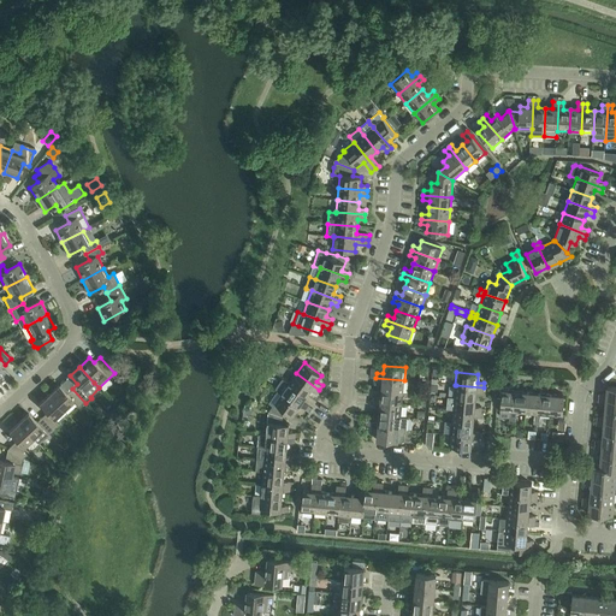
[(290,383),(307,396),(311,390),(317,394),(319,390),(296,373),(290,383)]
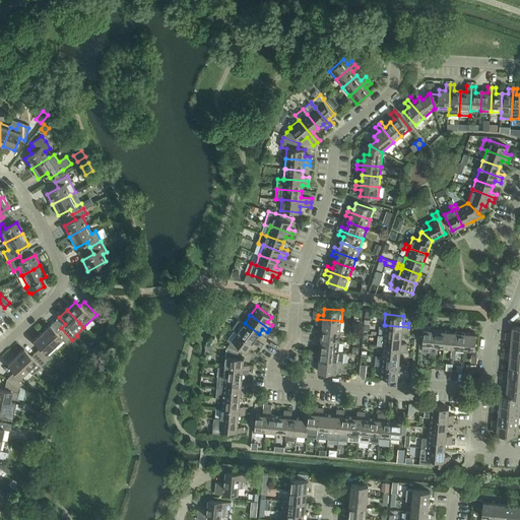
[(323,323),(322,330),(340,331),(341,321),(317,319),(317,323),(323,323)]
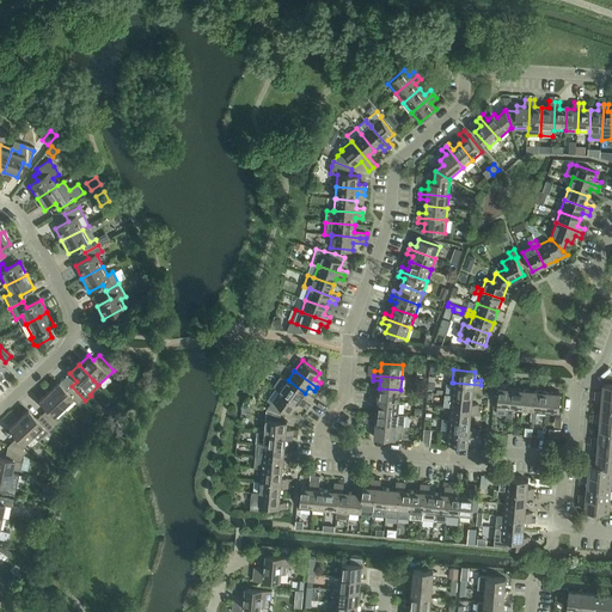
[(275,386),(281,391),(304,407),(306,403),(300,399),(305,393),(288,380),(282,377),(275,386)]
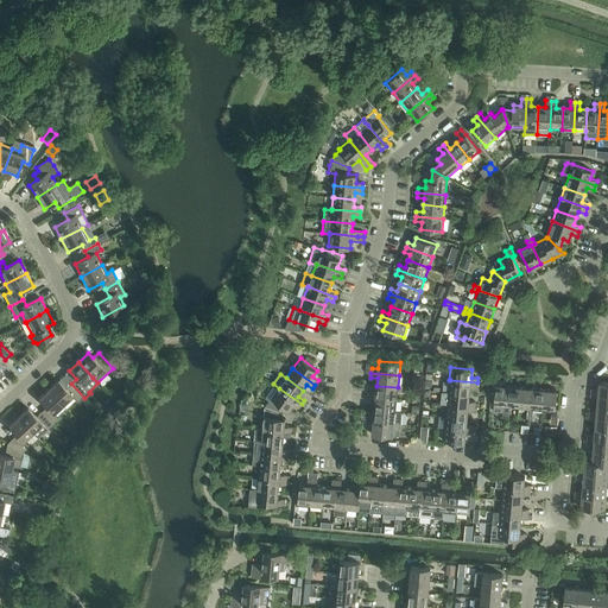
[(49,390),(63,405),(73,397),(78,404),(84,398),(71,384),(67,388),(58,380),(49,390)]
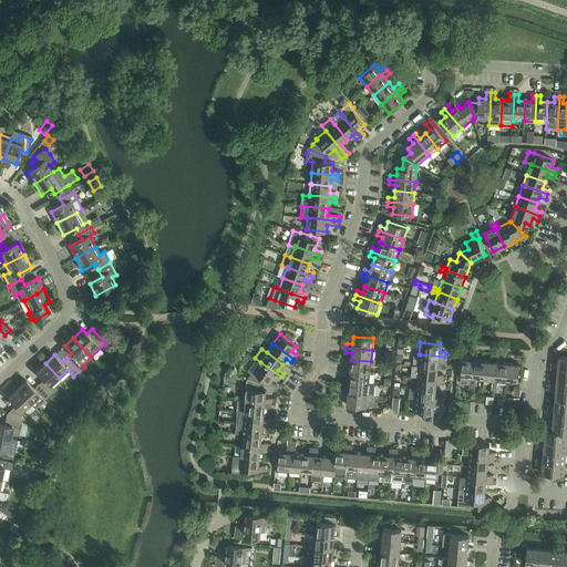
[(418,364),(418,366),(419,366),(437,368),(439,361),(444,362),(445,357),(420,354),(419,354),(419,357),(413,356),(412,364),(418,364)]
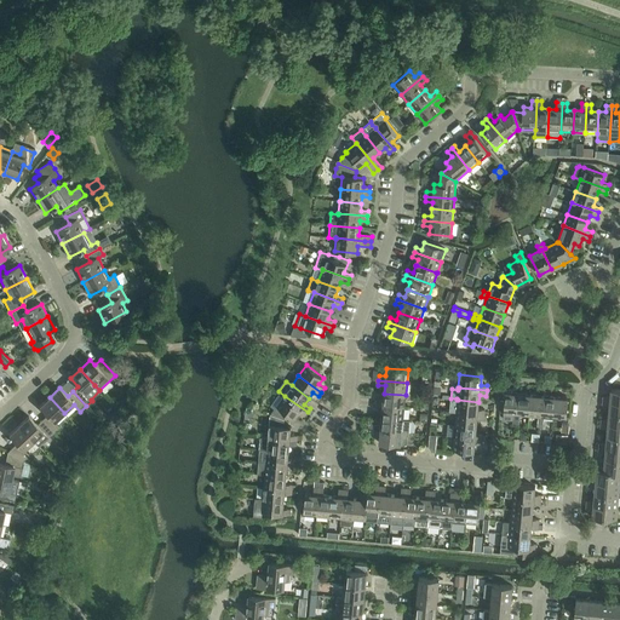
[(604,397),(603,402),(619,402),(619,389),(612,389),(610,397),(604,397)]
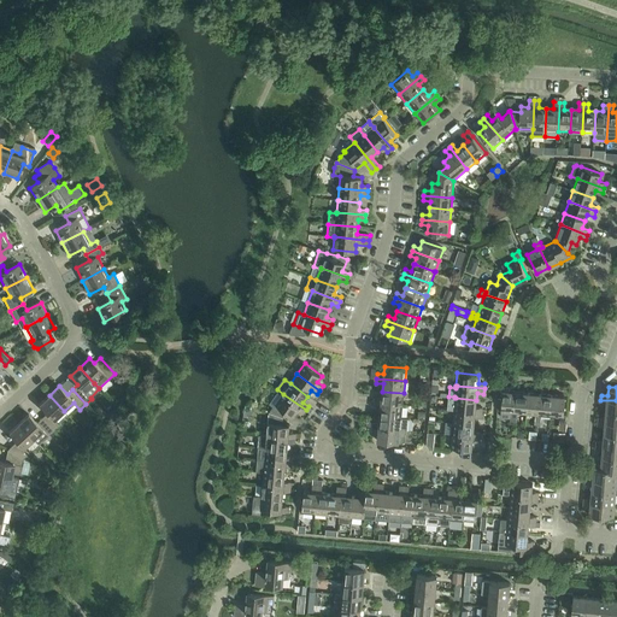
[(503,391),(501,412),(501,417),(511,418),(511,413),(515,413),(516,392),(503,391)]
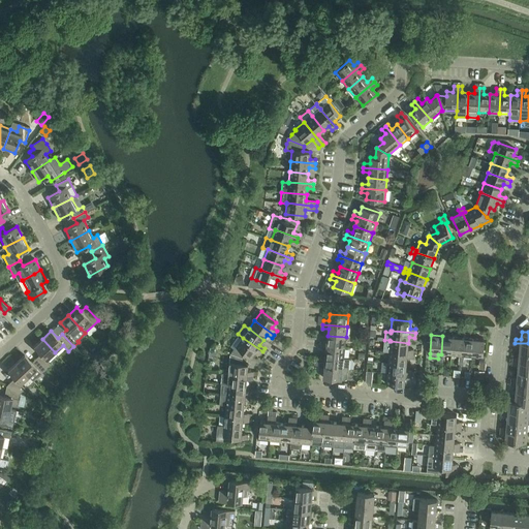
[(321,341),(320,345),(345,347),(346,337),(328,336),(328,342),(321,341)]
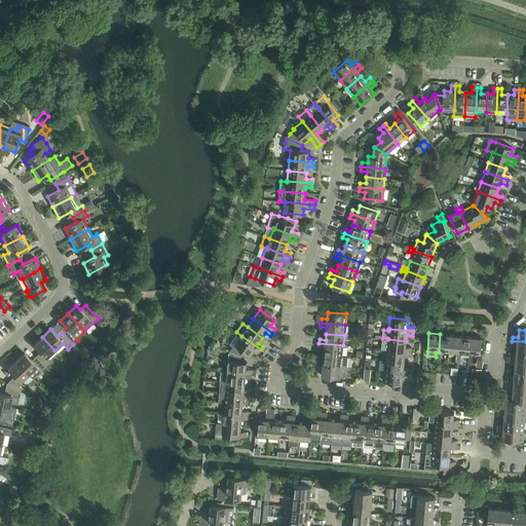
[(436,357),(441,357),(441,352),(449,353),(450,335),(440,334),(439,352),(436,352),(436,357)]
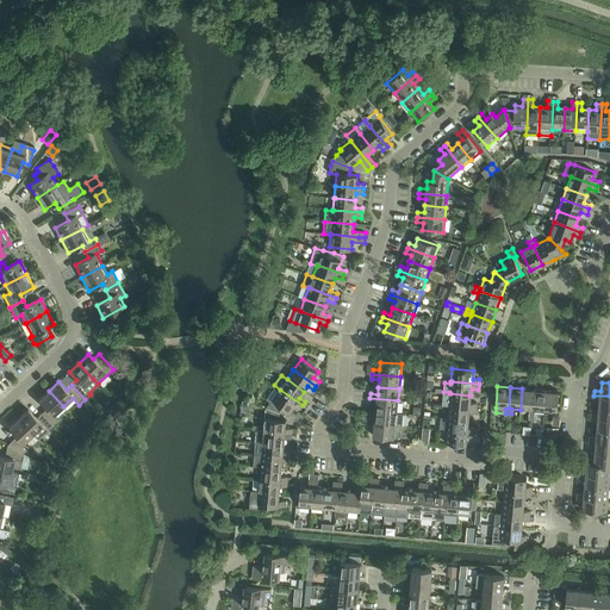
[(522,388),(521,410),(529,411),(533,411),(535,390),(522,388)]
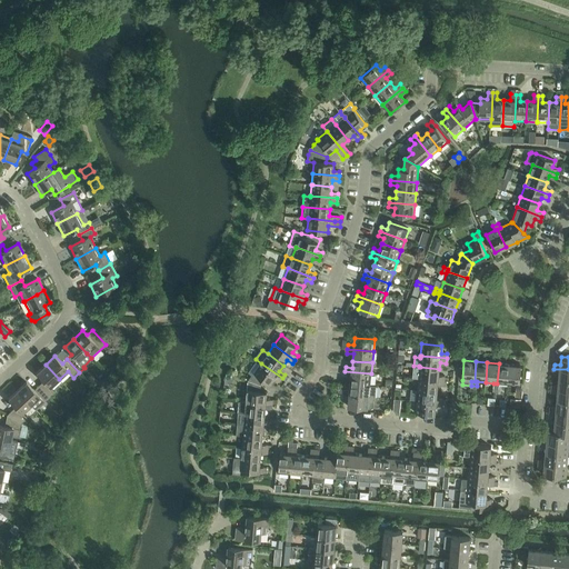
[(261,363),(249,380),(261,386),(265,380),(270,385),(273,379),(279,382),(282,378),(261,363)]
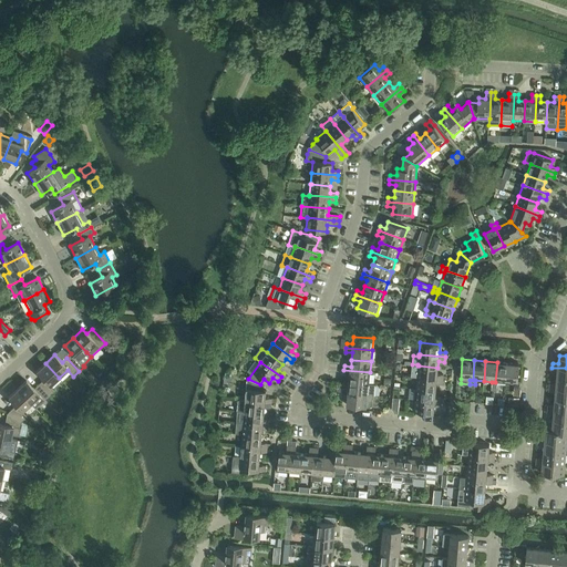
[(495,382),(492,382),(492,387),(497,387),(497,382),(506,383),(508,363),(497,362),(495,382)]
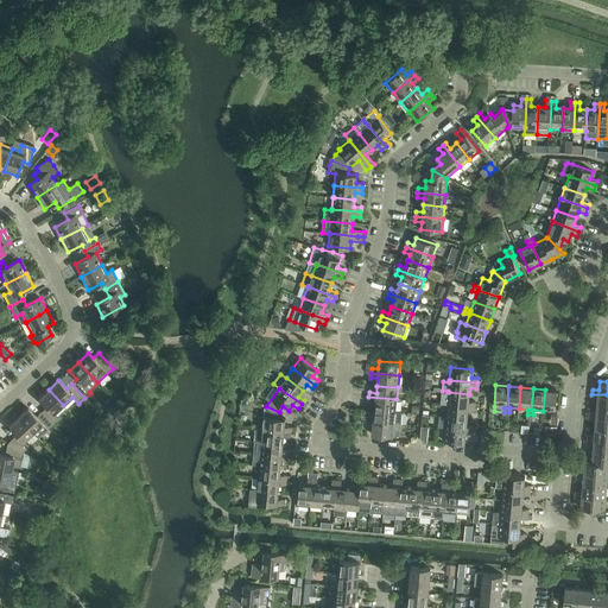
[(46,407),(42,412),(54,424),(58,419),(54,415),(63,405),(49,390),(39,399),(46,407)]
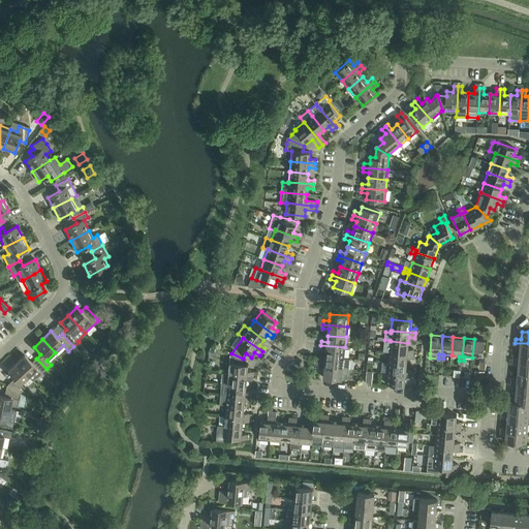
[(474,339),(472,358),(480,359),(479,363),(485,363),(486,356),(484,355),(486,340),(474,339)]
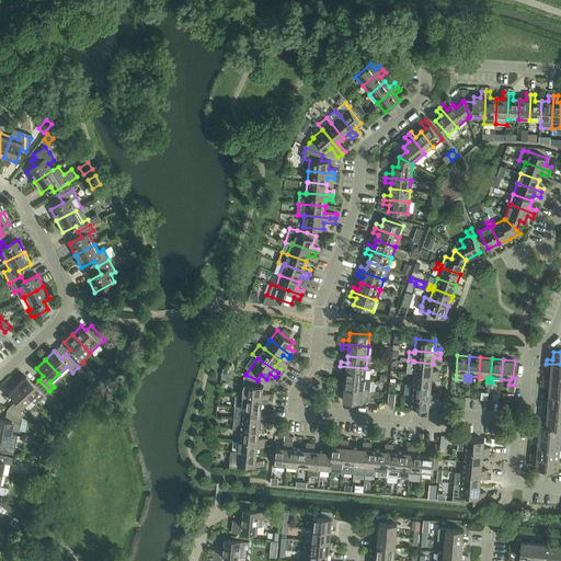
[(407,373),(412,373),(413,373),(438,376),(438,371),(433,370),(433,364),(414,362),(413,362),(408,362),(407,373)]
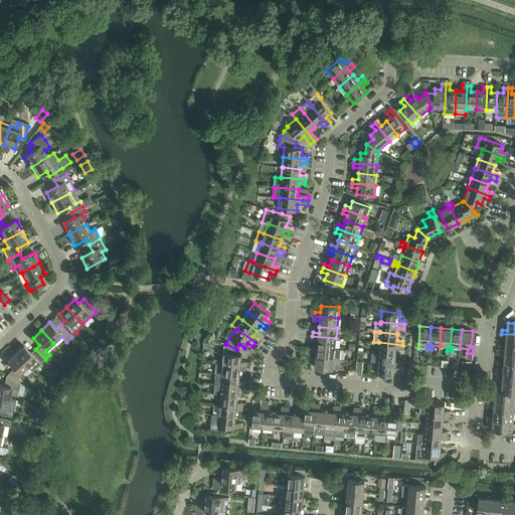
[(506,338),(506,343),(514,344),(514,334),(501,334),(501,337),(506,338)]
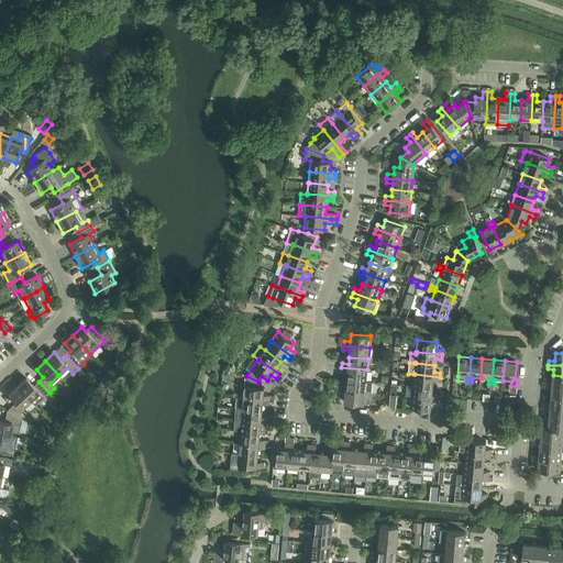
[(348,373),(346,379),(366,382),(367,370),(341,367),(341,372),(348,373)]
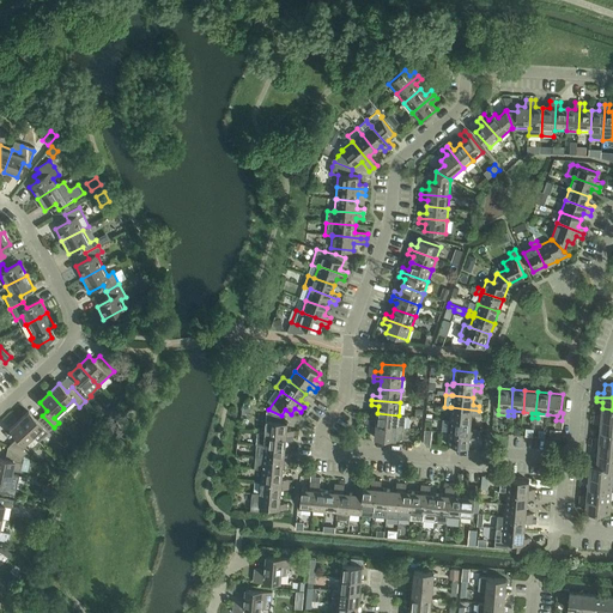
[(450,407),(449,420),(471,422),(472,414),(479,416),(479,411),(451,407),(450,407)]
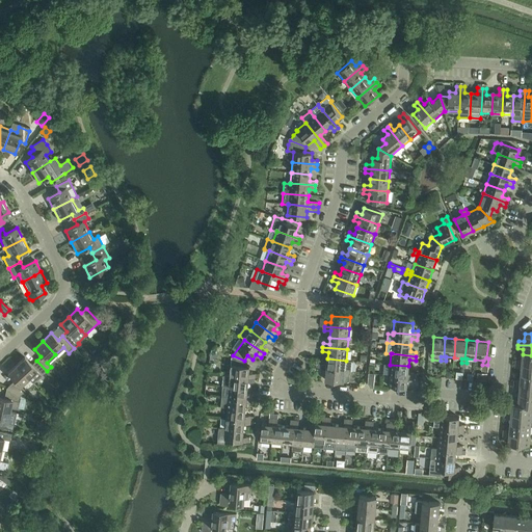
[(516,361),(515,365),(531,365),(531,355),(523,354),(522,361),(516,361)]
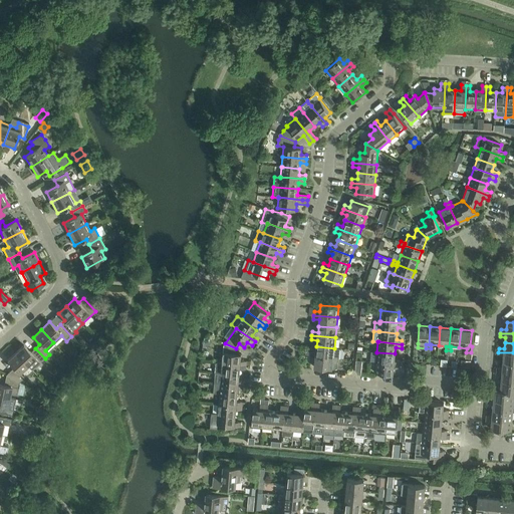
[(222,363),(246,365),(250,365),(250,361),(241,360),(241,353),(235,353),(236,348),(225,343),(224,344),(222,363)]
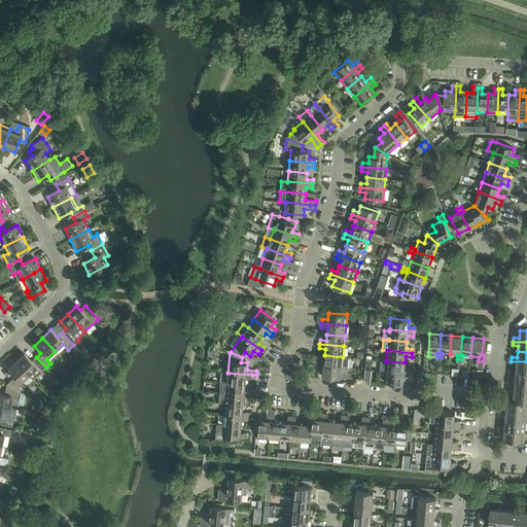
[(16,362),(29,376),(33,380),(41,373),(41,372),(46,367),(36,357),(31,361),(25,354),(16,362)]
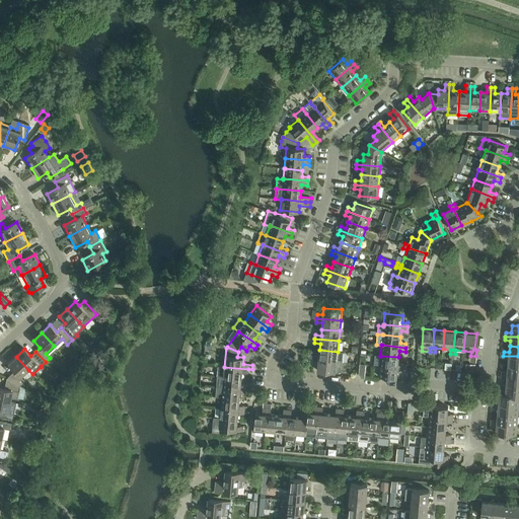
[(312,359),(312,360),(343,362),(344,352),(338,352),(319,350),(319,356),(313,356),(312,359)]
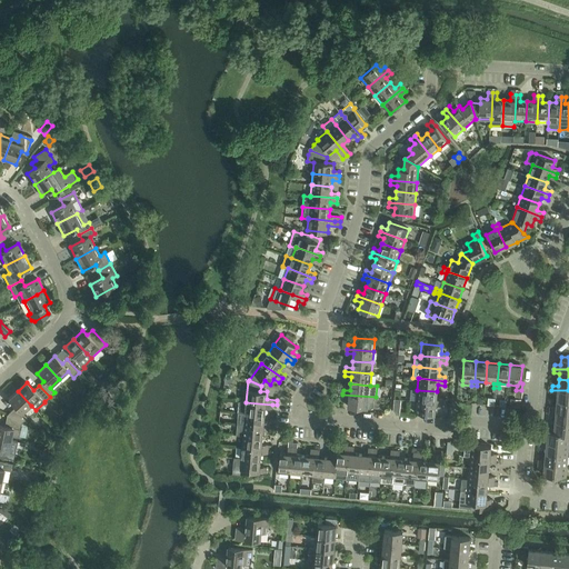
[(417,390),(416,401),(442,403),(443,399),(437,398),(437,391),(417,390)]
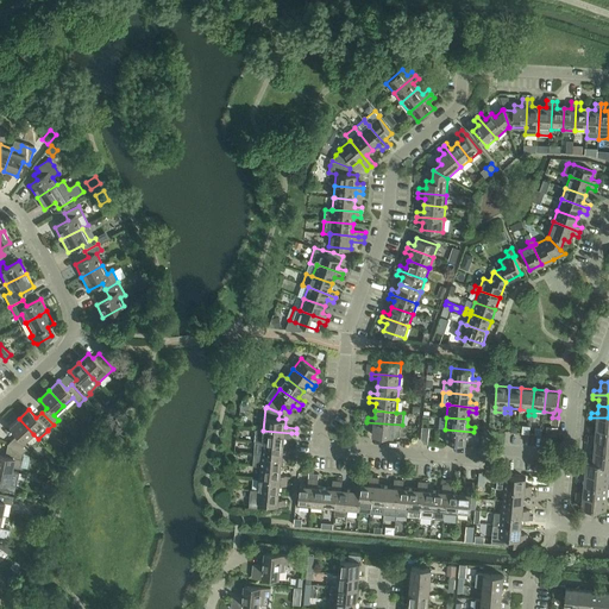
[(597,421),(596,429),(608,429),(608,418),(590,418),(590,421),(597,421)]
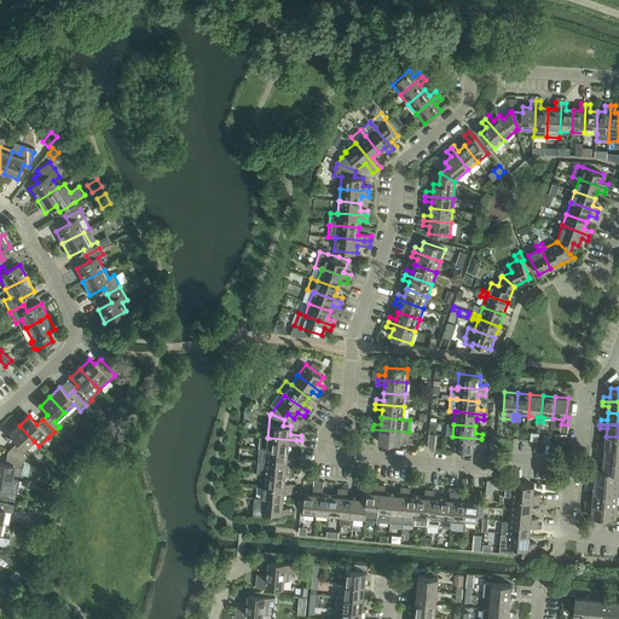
[(17,443),(7,451),(23,461),(29,455),(24,450),(34,441),(19,426),(9,434),(17,443)]
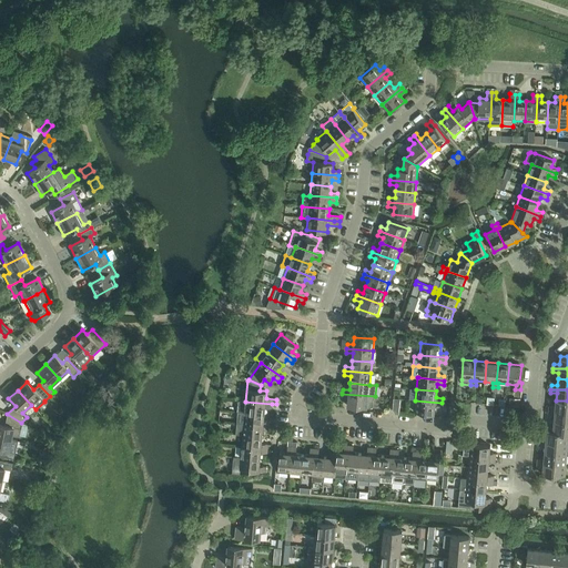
[(375,399),(375,396),(342,394),(342,398),(348,399),(347,406),(371,408),(373,406),(374,399),(375,399)]
